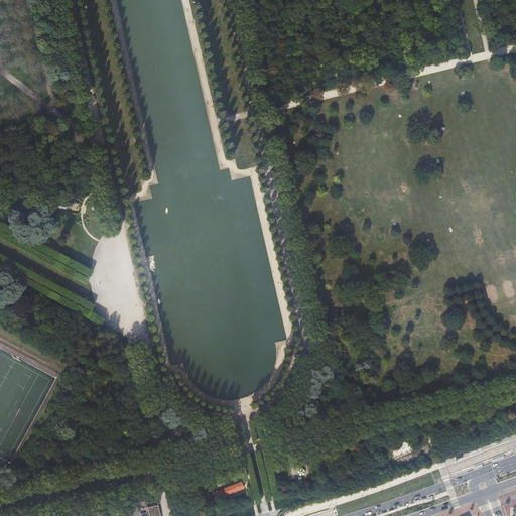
[(430,436),(426,438),(431,454),(435,452),(430,436)]
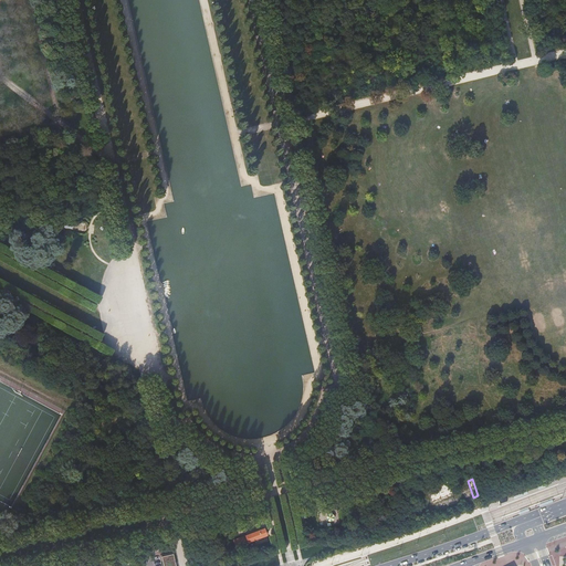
[(449,481),(426,490),(431,503),(454,494),(449,481)]
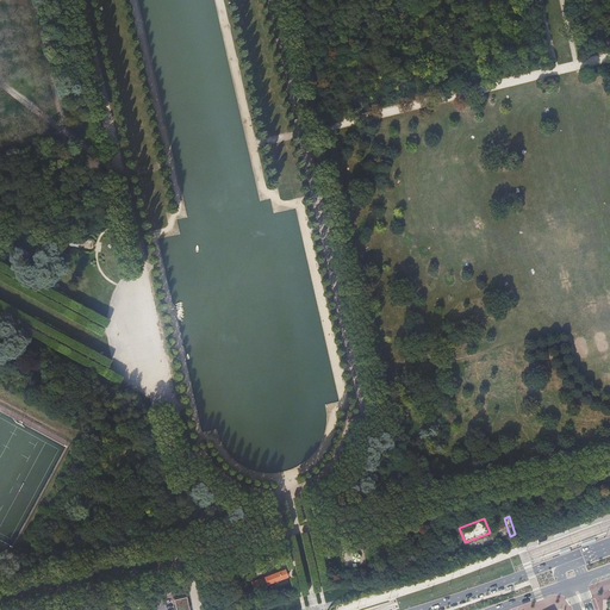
[(285,570),(262,578),(266,586),(287,578),(285,570)]
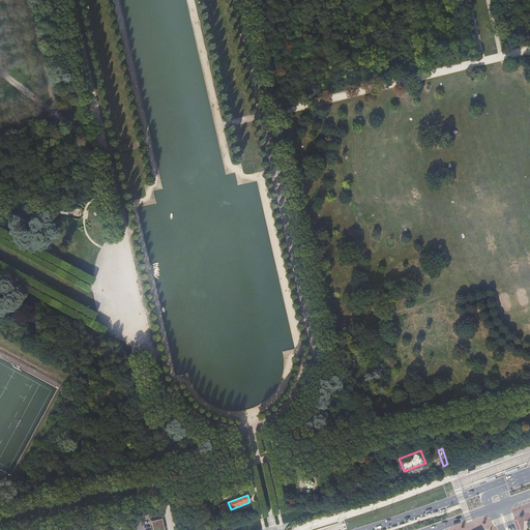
[(219,513),(231,509),(228,502),(216,506),(219,513)]
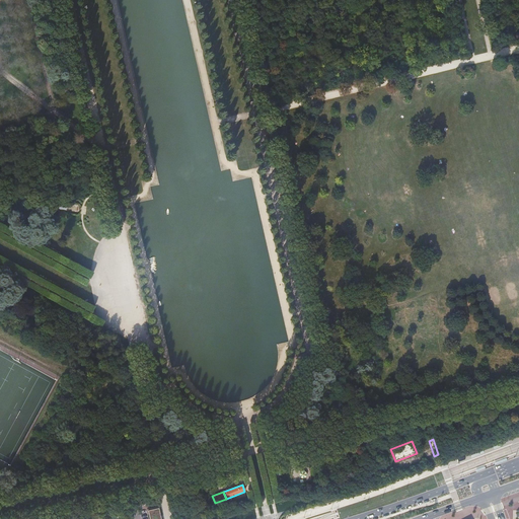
[(159,518),(158,509),(148,511),(149,518),(159,518)]
